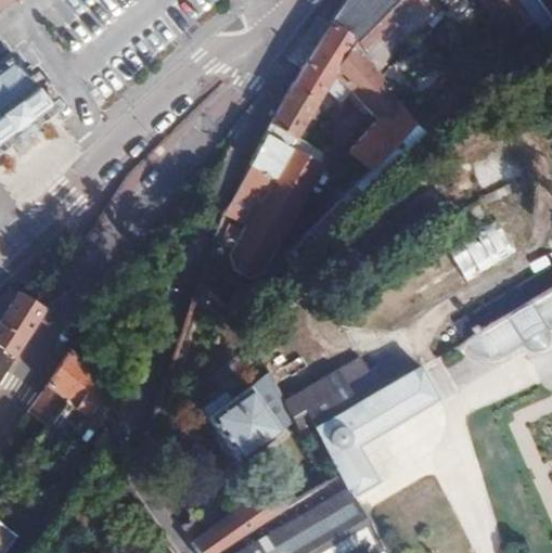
[(346,0),(333,20),(360,40),(371,54),(382,69),(446,7),(440,0),(346,0)]
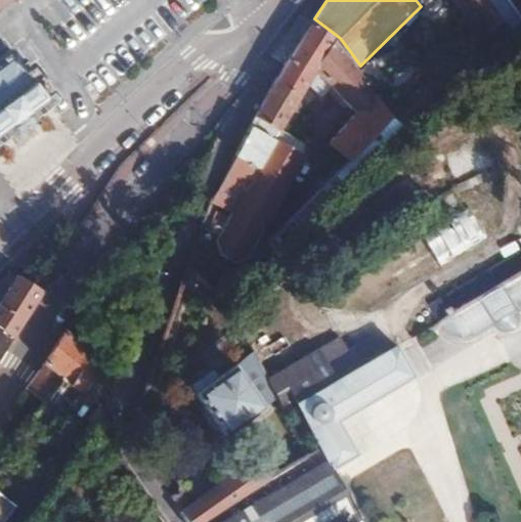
[(459,0),(498,51),(520,39),(520,0),(459,0)]
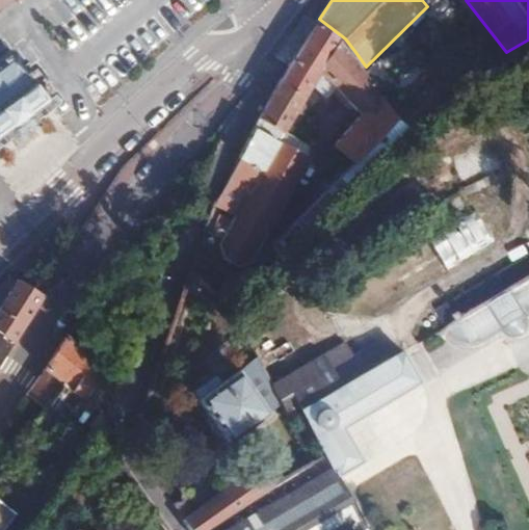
[(345,38),(319,19),(313,27),(291,58),(293,60),(278,86),(260,116),(286,131),(314,83),(326,94),(338,83),(367,111),(340,144),(361,160),(404,116),(366,67),(355,52),(345,38)]
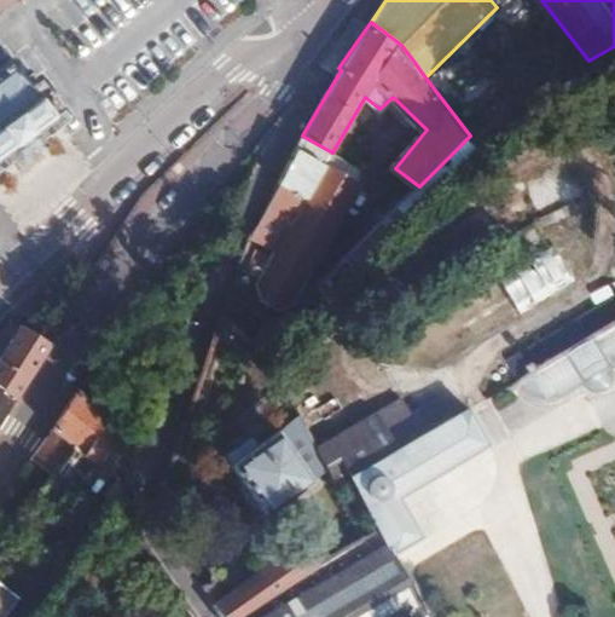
[(0,161),(62,117),(35,82),(33,84),(13,58),(0,67),(0,161)]
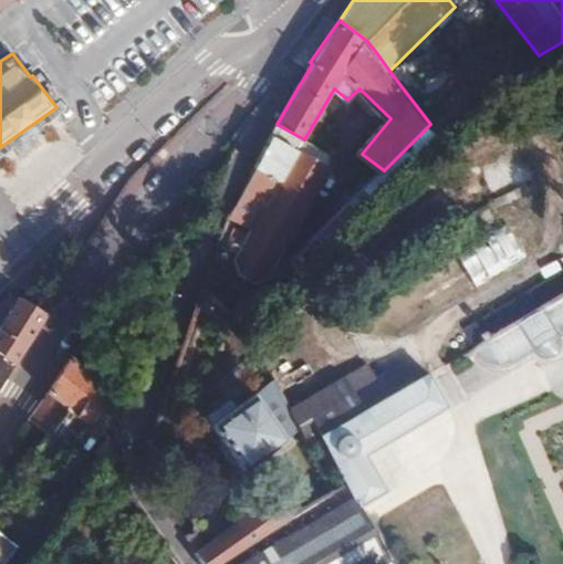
[(304,139),(277,124),(272,134),(271,135),(298,149),(304,139)]
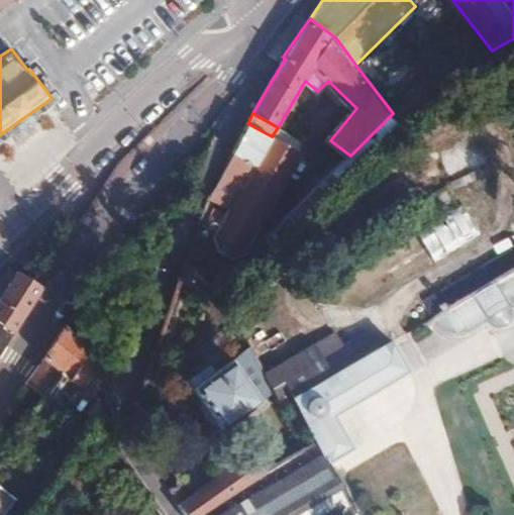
[(272,136),(247,123),(227,164),(224,169),(247,182),(233,209),(281,234),(302,199),(284,189),(304,153),(272,136)]
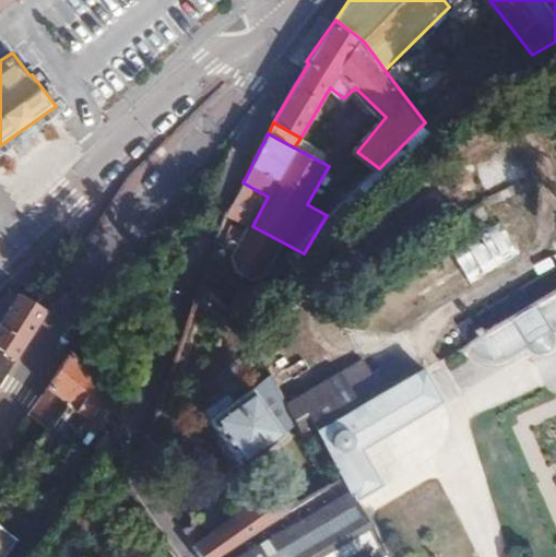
[(508,224),(376,297),(393,327),(524,253),(508,224)]
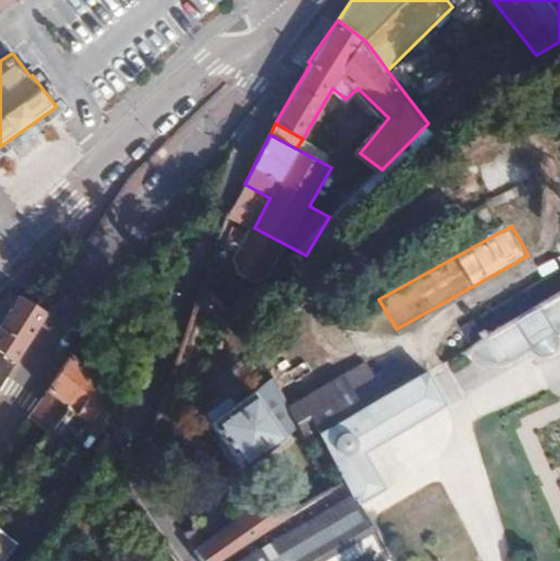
[(559,273),(465,327),(476,347),(474,348),(480,356),(495,362),(507,364),(514,362),(526,356),(541,348),(548,358),(552,359),(558,358),(559,356),(559,273)]
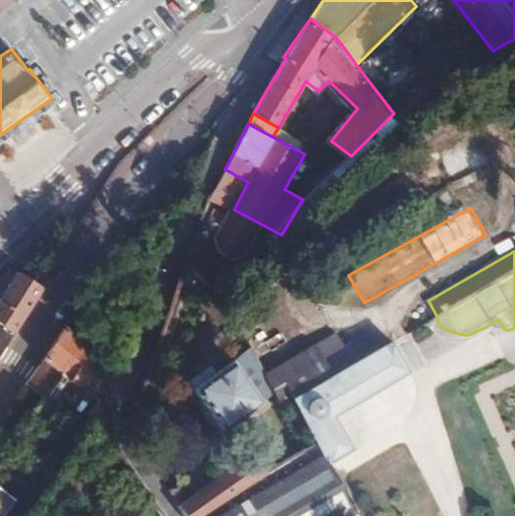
[(0,298),(0,327),(13,336),(46,286),(18,271),(6,290),(0,298)]
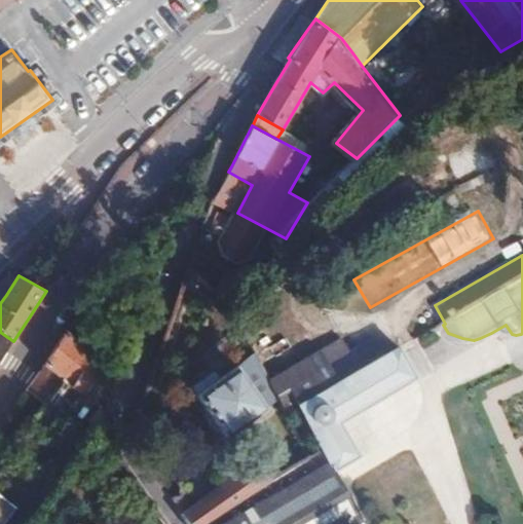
[(0,363),(13,341),(0,332),(0,303),(6,295),(0,291),(0,363)]
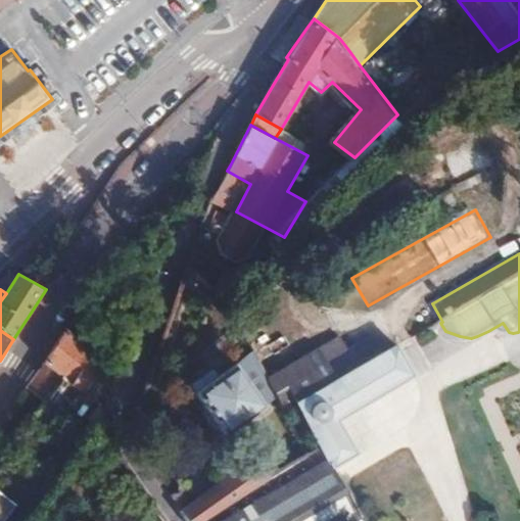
[(71,330),(88,342),(107,315),(90,302),(71,330)]
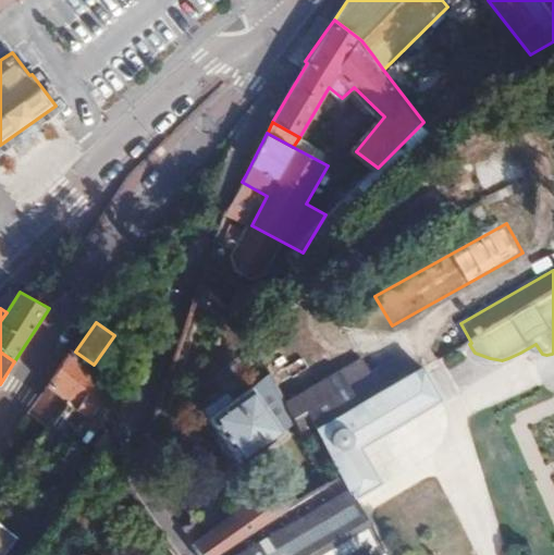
[(93,366),(94,365),(75,352),(72,350),(57,379),(32,412),(50,426),(69,398),(78,405),(102,372),(93,366)]
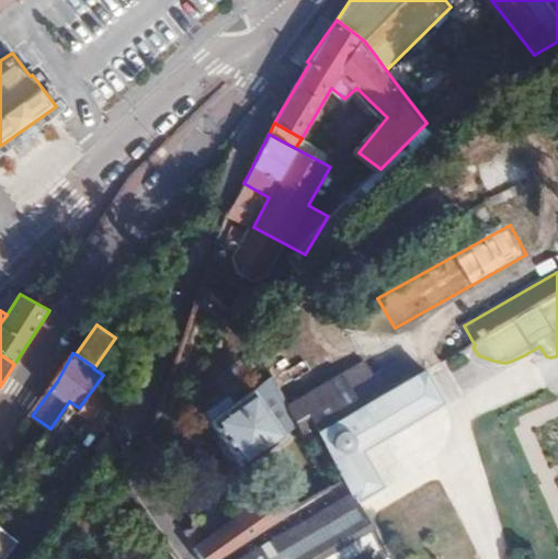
[(224,558),(373,558),(386,550),(357,501),(385,485),(365,449),(446,405),(426,369),(413,377),(406,363),(367,385),(359,369),(289,408),(298,426),(302,433),(328,488),(291,513),(288,514),(224,558)]
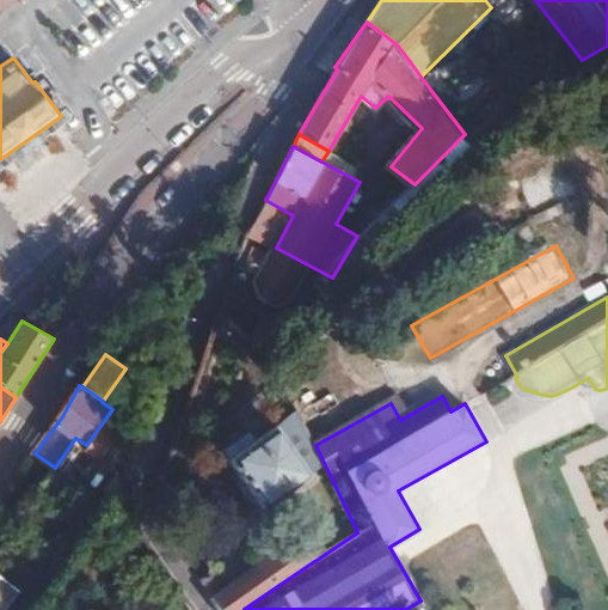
[(307,476),(325,465),(315,445),(300,416),(296,410),(274,427),(307,476)]
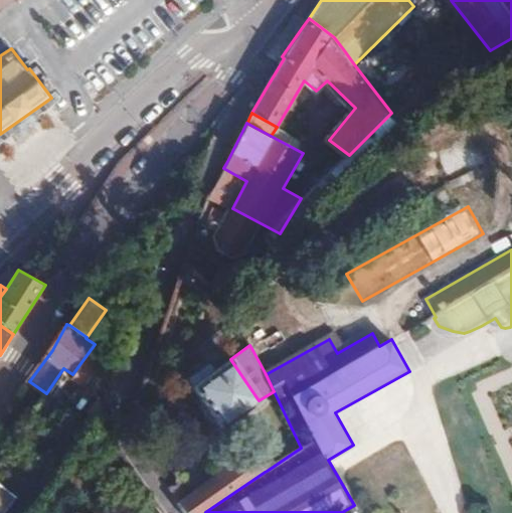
[(220,426),(259,400),(230,359),(213,370),(192,384),(220,426)]
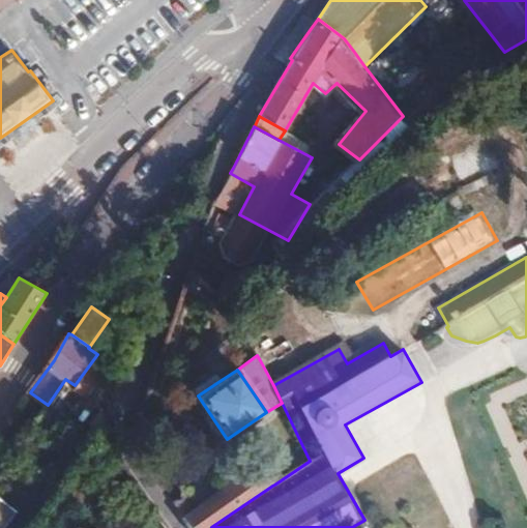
[(198,396),(220,381),(214,373),(193,388),(198,396)]
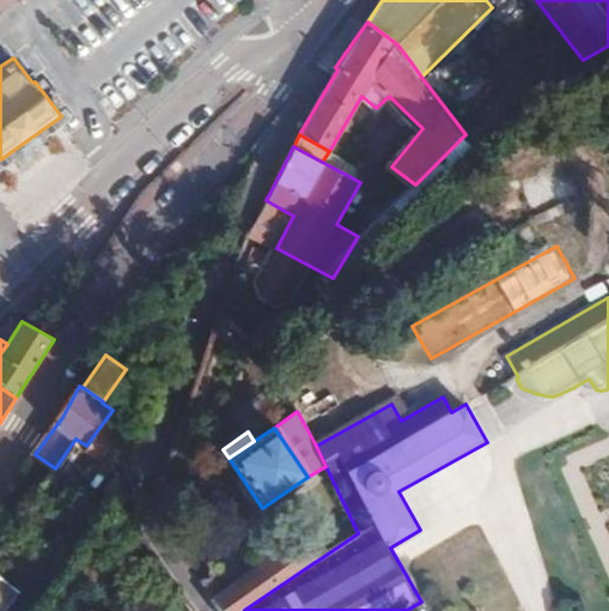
[(212,597),(220,610),(244,610),(315,562),(317,561),(302,538),(212,597)]
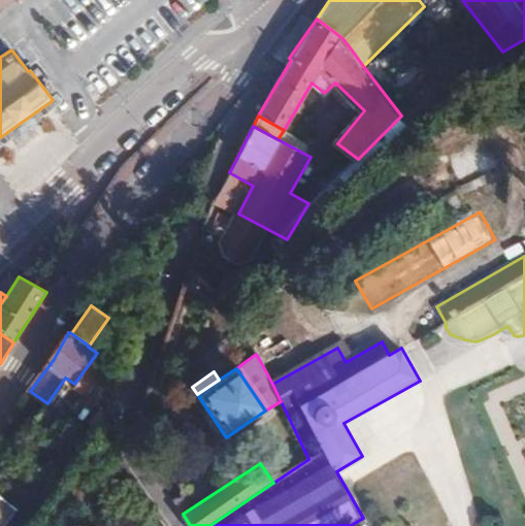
[(0,525),(6,525),(20,508),(0,495),(0,525)]
